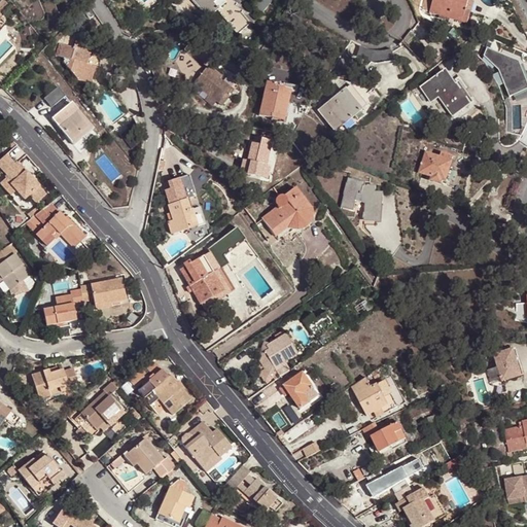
[(235,6),(236,4),(230,0),(192,0),(208,18),(217,10),(237,34),(249,24),(240,13),(242,11),(235,6)]
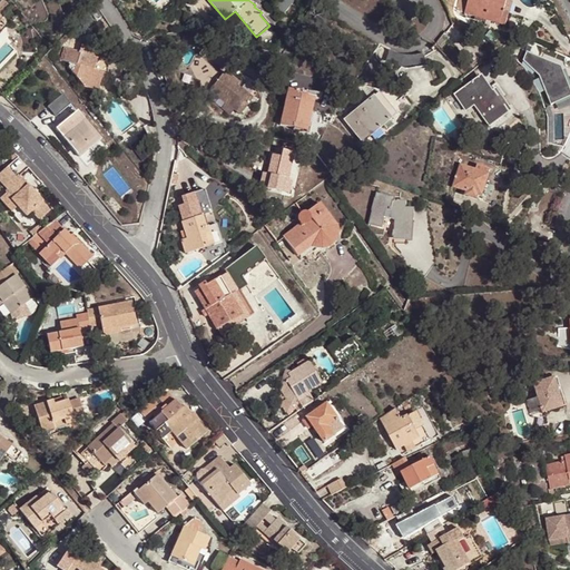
[(283,0),(277,7),(285,12),(294,0),(283,0)]
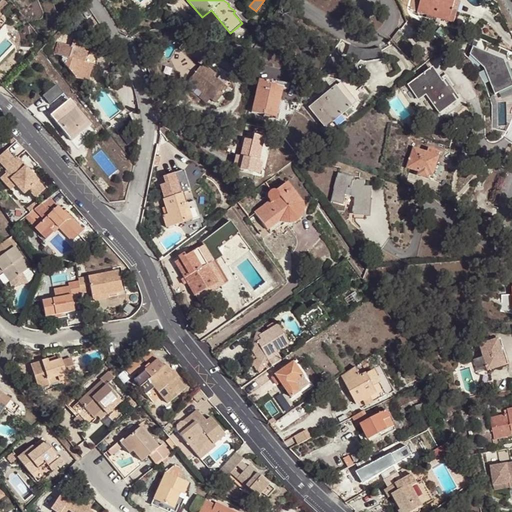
[(366,10),(376,0),(359,0),(357,2),(366,10)]
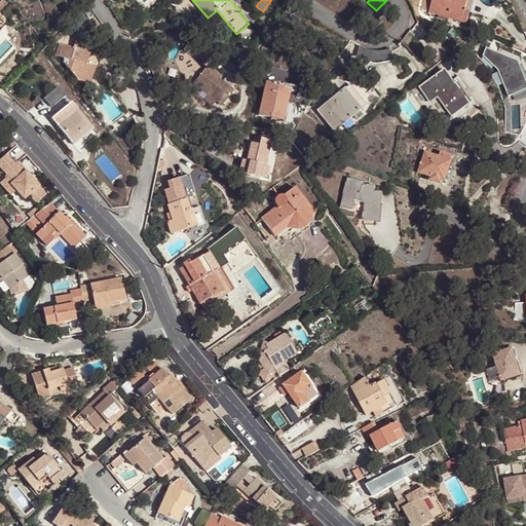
[(428,12),(431,0),(422,0),(420,10),(428,12)]
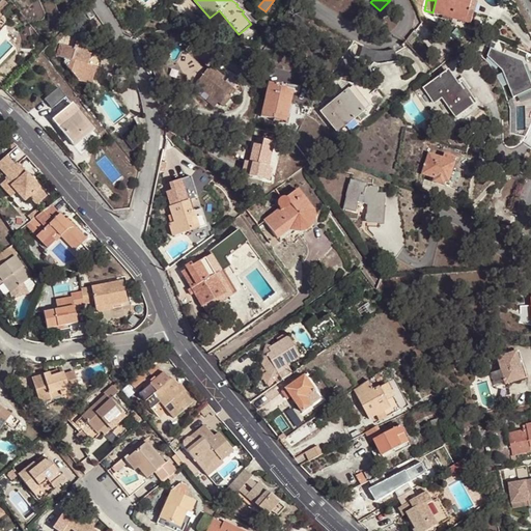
[(436,0),(432,12),(471,24),(474,14),(469,11),(472,0),(470,0),(436,0)]
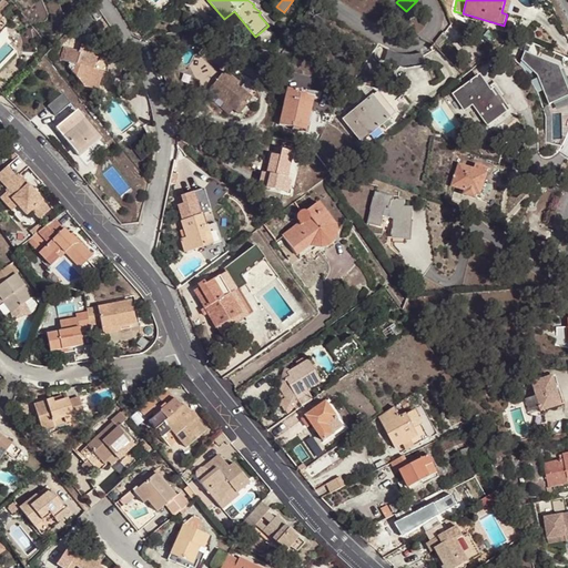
[(79,51),(93,57),(95,51),(97,50),(81,44),(79,51)]
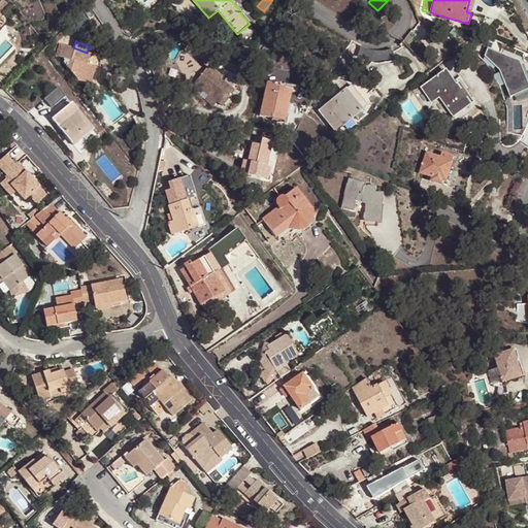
[(89,47),(87,53),(73,47),(60,43),(56,56),(65,59),(64,62),(77,79),(90,85),(95,67),(99,69),(100,65),(99,60),(98,55),(97,54),(93,50),(89,47)]
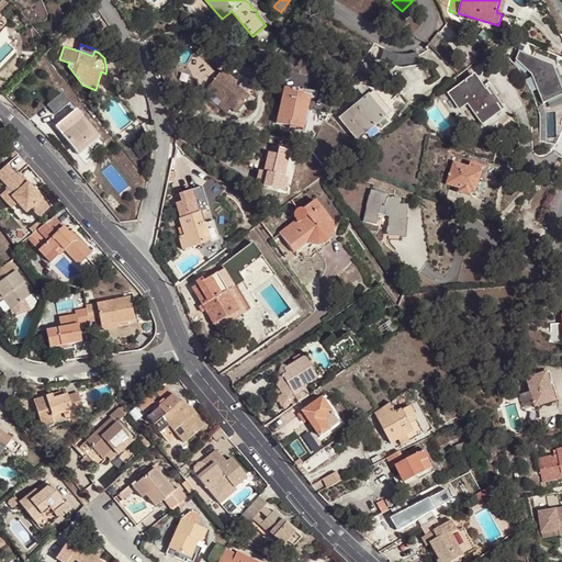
[(393,53),(385,48),(381,59),(392,65),(402,66),(409,65),(416,64),(423,63),(417,52),(409,54),(403,54),(393,53)]
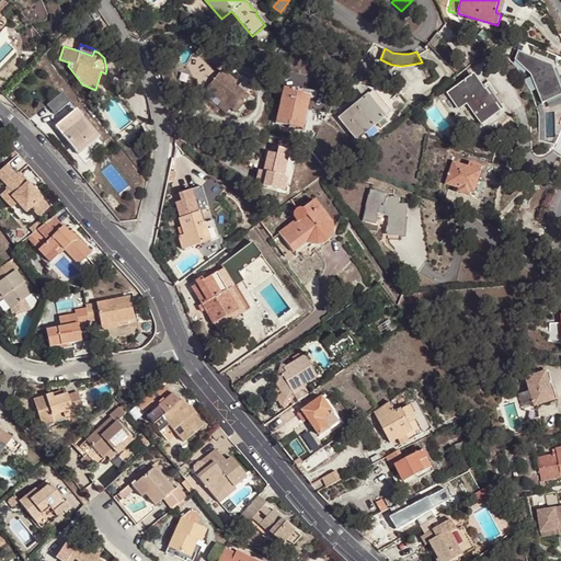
[(522,55),(541,102),(560,93),(560,81),(552,60),(542,65),(536,49),(522,55)]
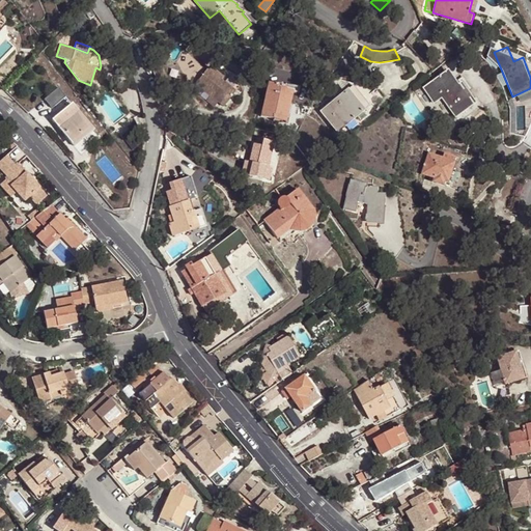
[(222,77),(208,67),(195,84),(223,106),(239,86),(224,75),(222,77)]
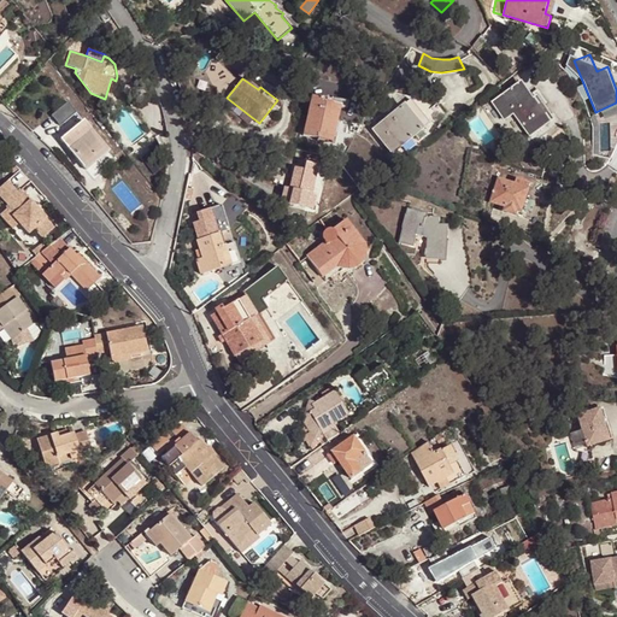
[(528,78),(521,84),(527,92),(534,87),(528,78)]
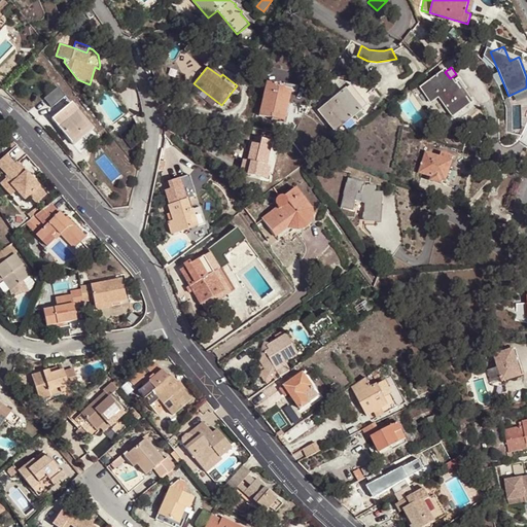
[(450,78),(445,72),(422,88),(431,102),(440,96),(442,95),(449,106),(448,107),(454,115),(462,109),(464,112),(477,104),(460,80),(454,85),(450,78)]
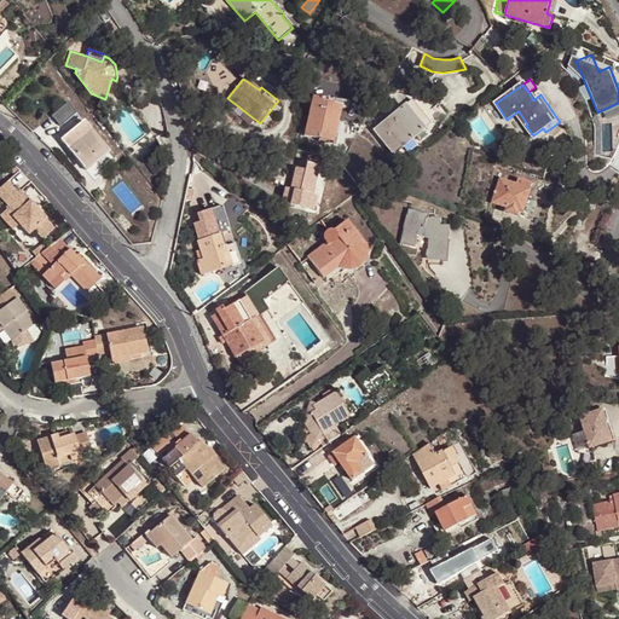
[(342,103),(312,97),(304,136),(318,139),(318,142),(335,144),(337,136),(336,134),(331,134),(335,119),(339,120),(342,103)]
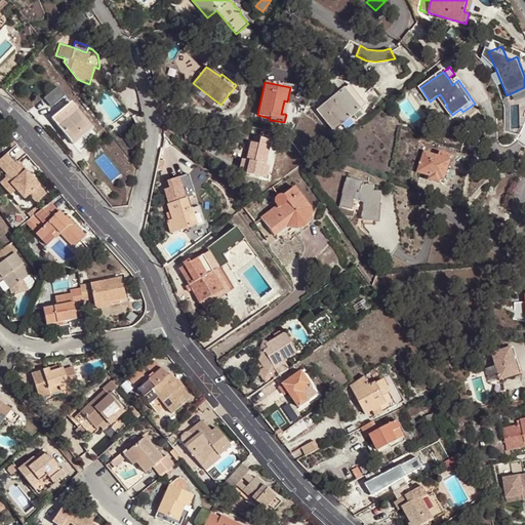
[(365,105),(349,85),(317,111),(333,130),(353,115),(356,120),(362,115),(358,111),(365,105)]
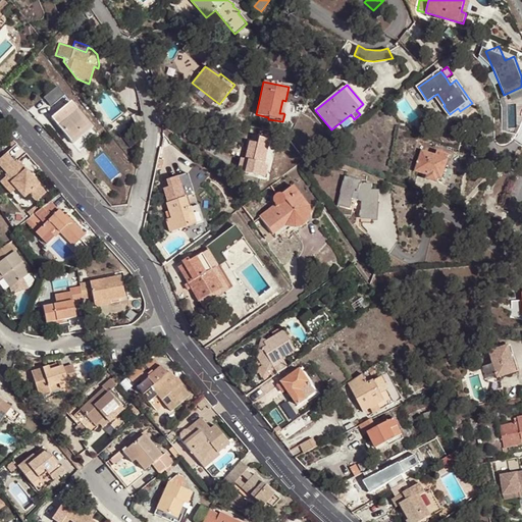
[(445,105),(437,94),(435,95),(444,106),(445,105)]
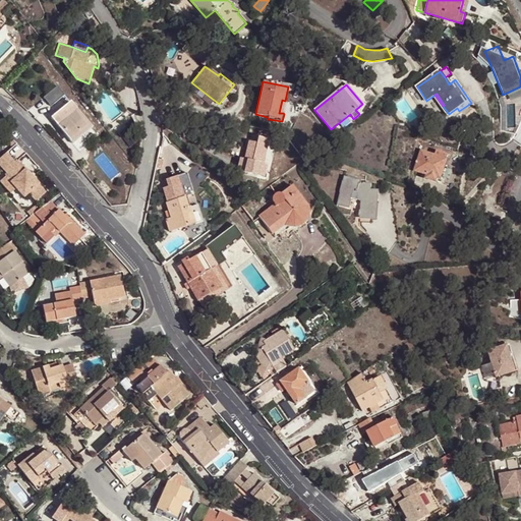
[(79,132),(87,125),(75,112),(77,110),(70,102),(51,118),(72,143),(81,135),(79,132)]
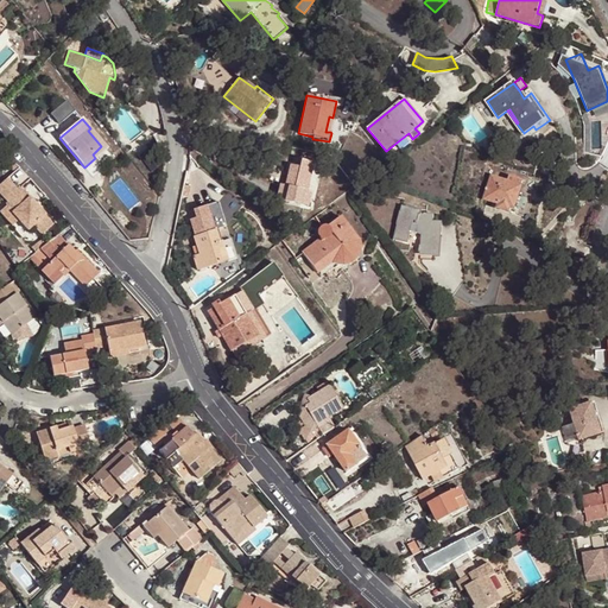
[(533,126),(524,133),(526,137),(536,130),(533,126)]
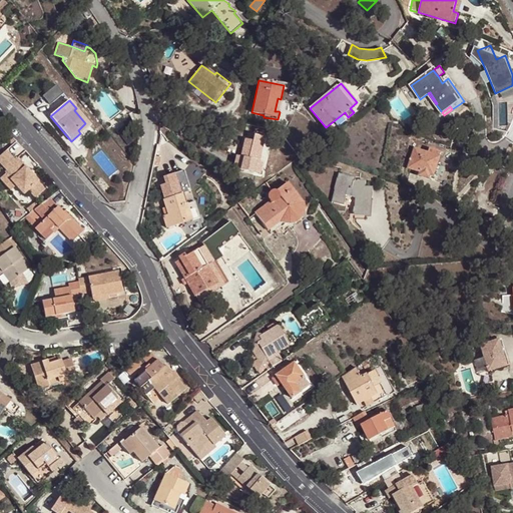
[(87,141),(97,134),(76,108),(74,110),(85,123),(78,130),(80,133),(87,141)]
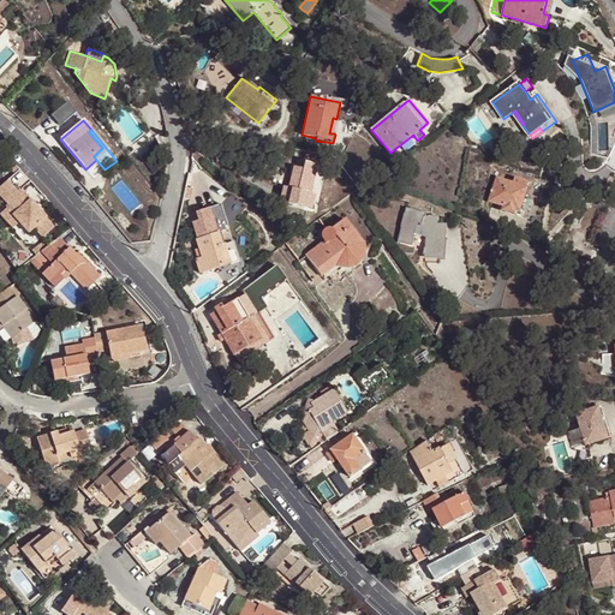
[(317,166),(304,162),(303,169),(293,167),(290,185),(284,184),(280,202),(304,207),(308,193),(310,193),(317,166)]
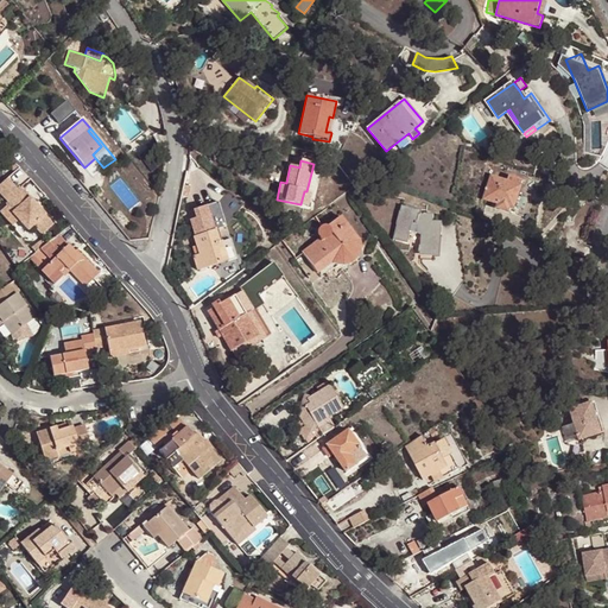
[(14,172),(19,168),(13,162),(8,164),(14,172)]
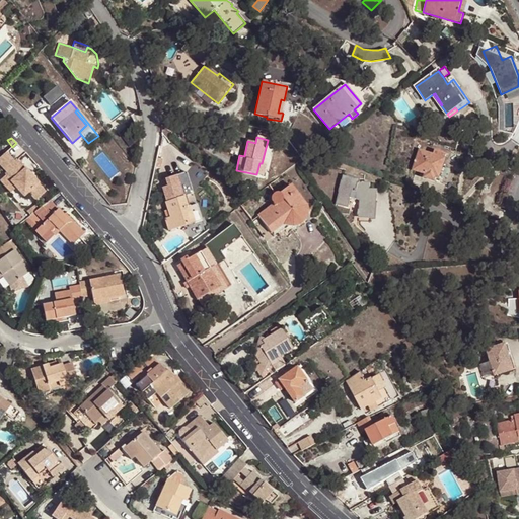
[(433,155),(420,151),(414,170),(426,174),(425,177),(434,180),(435,176),(438,168),(442,169),(445,159),(433,155)]
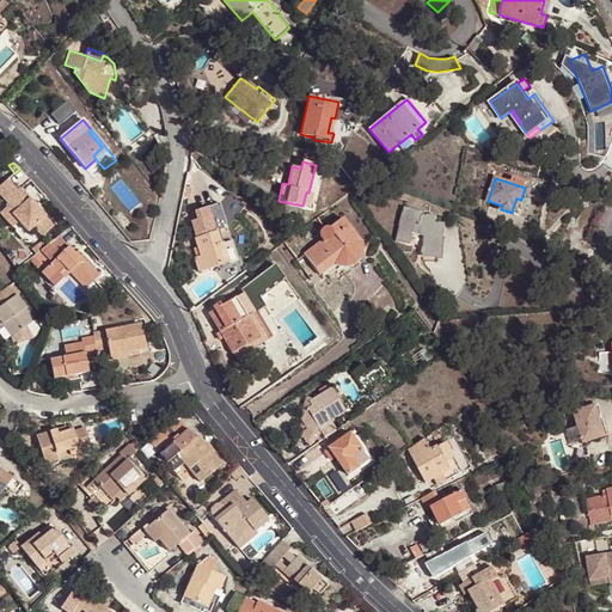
[(42,236),(54,225),(22,188),(18,190),(8,179),(0,185),(0,194),(10,204),(7,207),(13,214),(19,221),(29,232),(34,227),(42,236)]
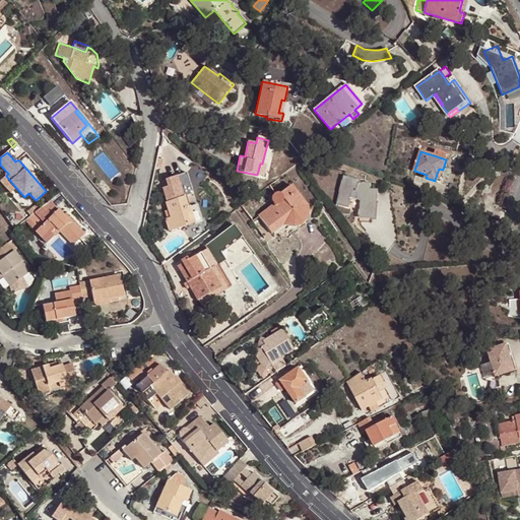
[(267,166),(262,164),(260,164),(257,175),(264,177),(267,166)]
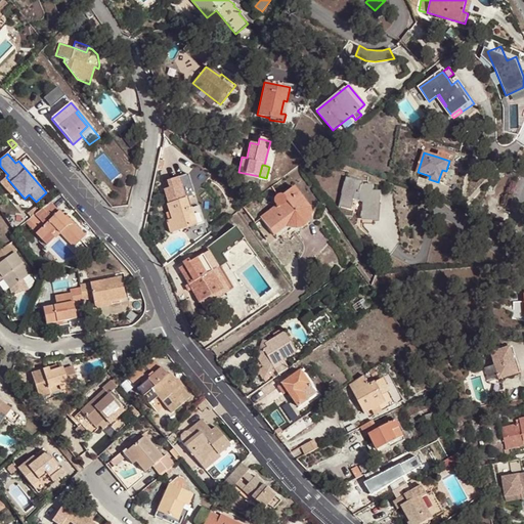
[(363,182),(346,178),(340,204),(351,207),(353,200),(363,202),(362,217),(374,218),(375,203),(369,202),(369,195),(373,195),(373,191),(374,185),(366,184),(366,186),(362,185),(363,183),(363,182)]
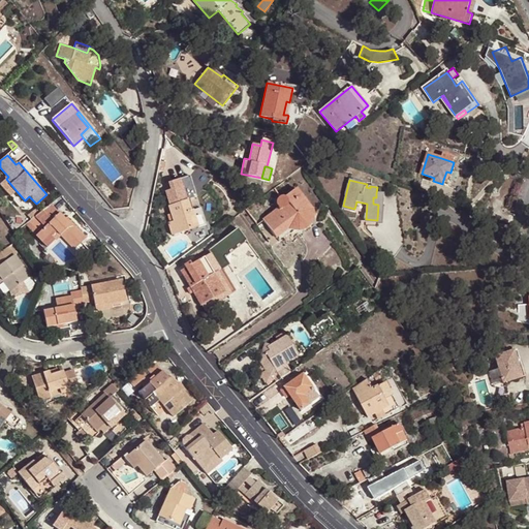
[(11,196),(17,191),(11,185),(5,190),(11,196)]
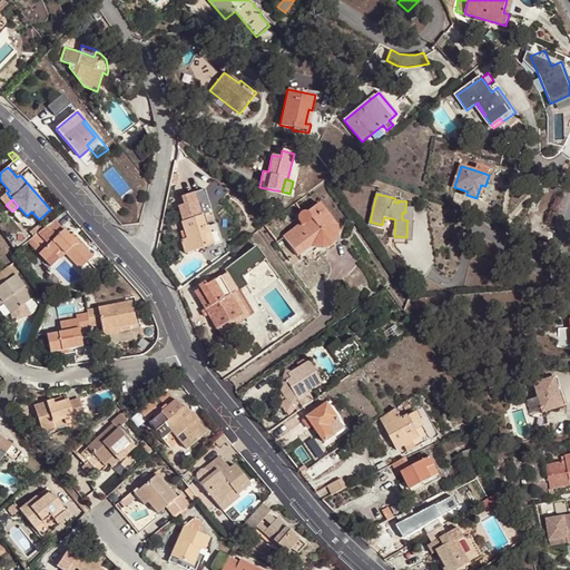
[(337,227),(320,203),(306,213),(304,212),(301,213),(298,216),(297,218),(298,220),(301,223),(284,236),(298,256),(312,246),(318,248),(323,248),(326,248),(331,245),(335,242),(337,236),(337,233),(337,227)]
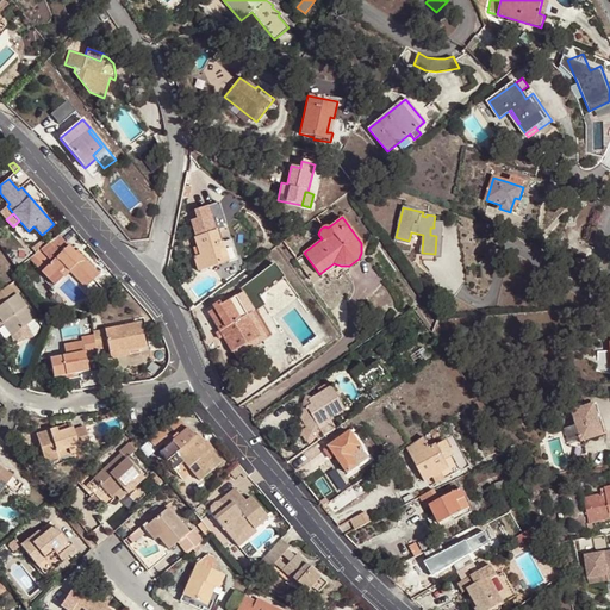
[(213,218),(205,219),(206,228),(215,226),(213,218)]
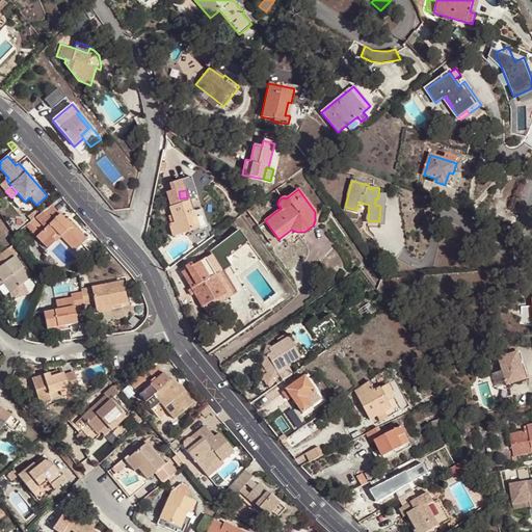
[(387,195),(378,194),(378,198),(375,198),(375,205),(380,206),(379,221),(368,220),(367,223),(384,224),(387,195)]
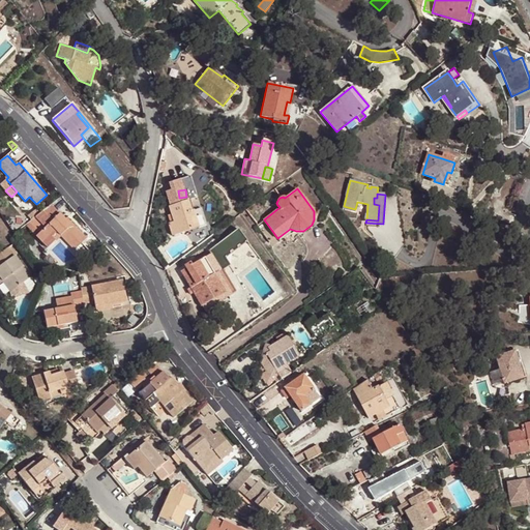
[(187,201),(169,207),(172,214),(174,222),(170,224),(169,224),(173,235),(199,227),(194,210),(190,210),(187,201)]
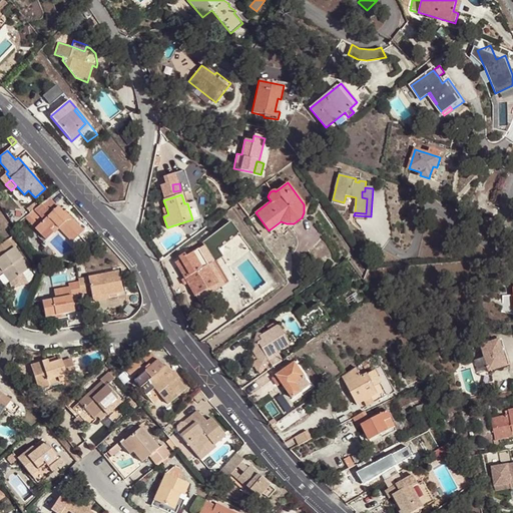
[(60,213),(62,211),(49,198),(34,209),(44,220),(35,228),(46,239),(53,232),(50,229),(54,224),(58,228),(71,242),(84,230),(69,215),(65,219),(60,213)]
